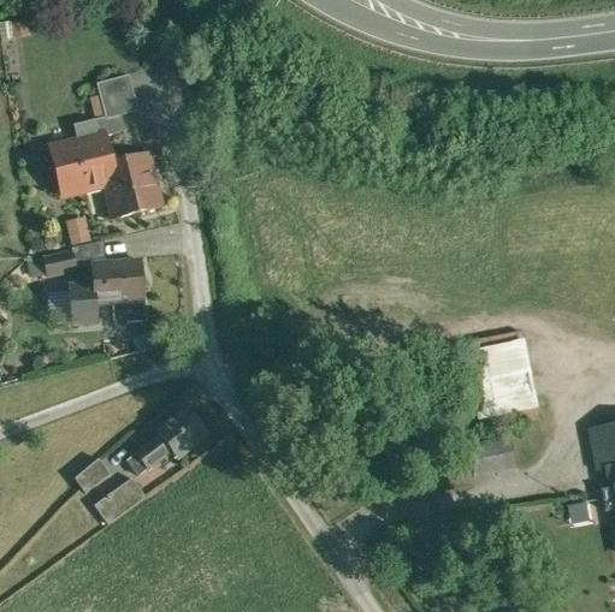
[(128,73),(98,82),(105,114),(72,123),(76,138),(102,132),(104,134),(125,129),(120,112),(136,107),(128,73)]
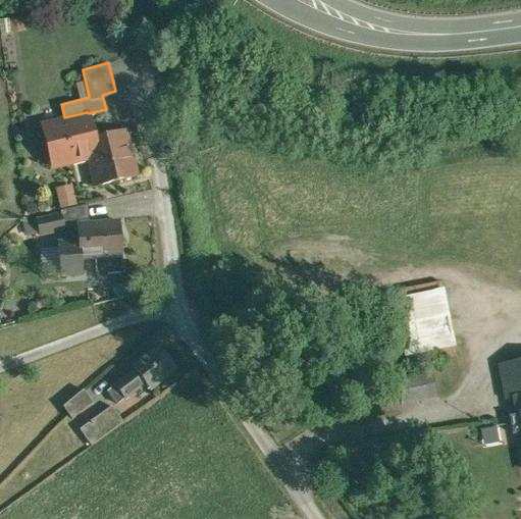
[(124,128),(93,137),(88,113),(87,112),(64,117),(42,123),(52,164),(88,155),(95,184),(136,173),(124,128)]
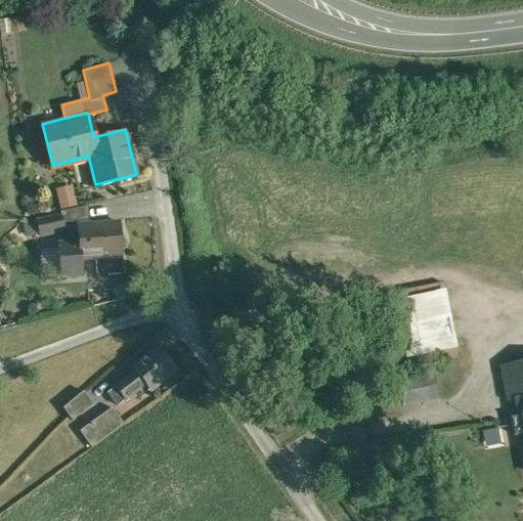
[(73,183),(57,185),(60,205),(76,203),(73,183)]
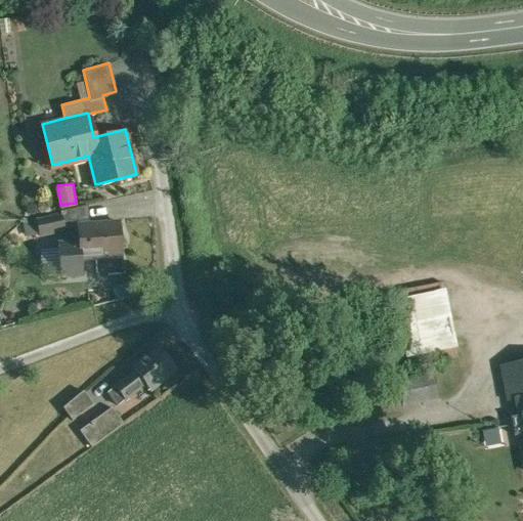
[(87,203),(57,209),(58,213),(60,213),(61,220),(88,218),(87,203)]
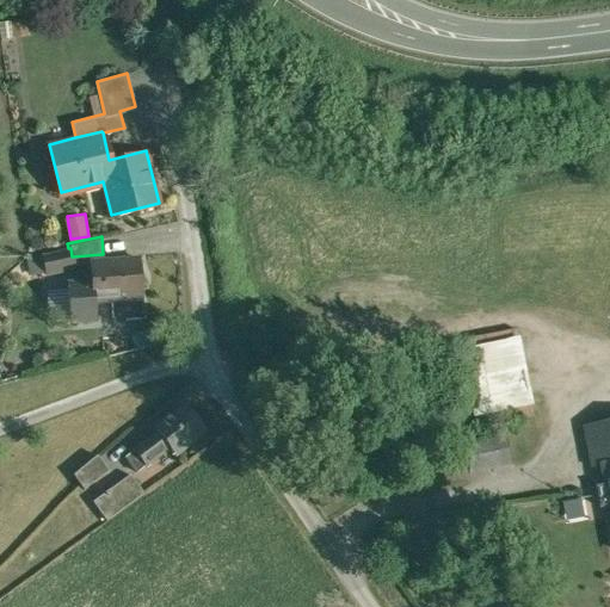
[(68,248),(41,255),(44,271),(74,265),(72,256),(71,248),(68,248)]
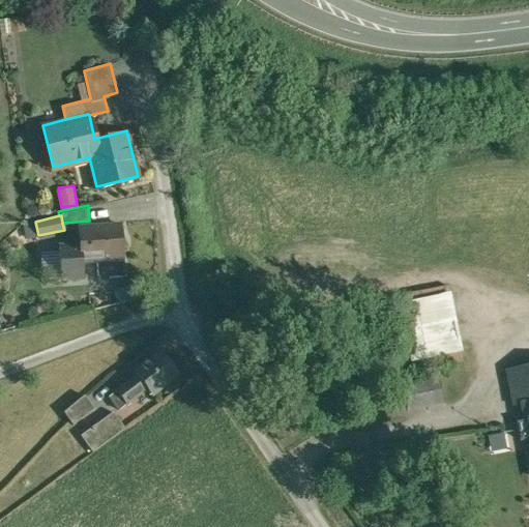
[(120,224),(77,226),(78,244),(58,245),(60,275),(82,274),(81,259),(122,257),(120,224)]
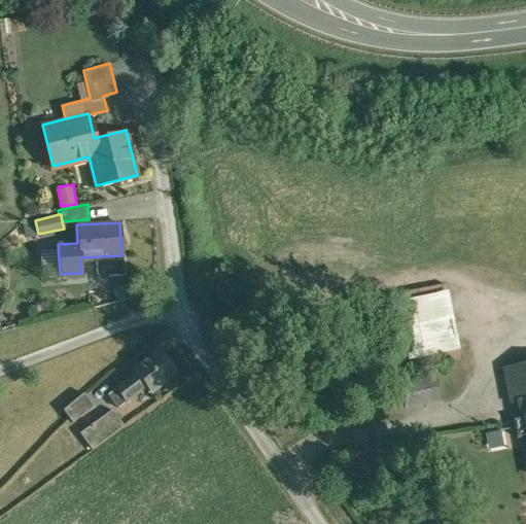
[(432,285),(392,293),(407,367),(447,358),(432,285)]
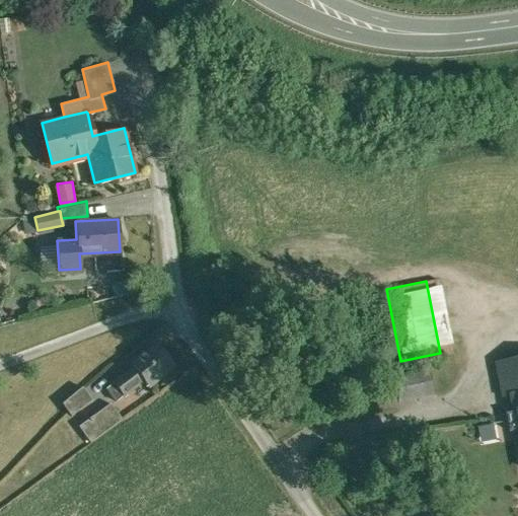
[(517,333),(494,338),(508,412),(517,410),(517,333)]
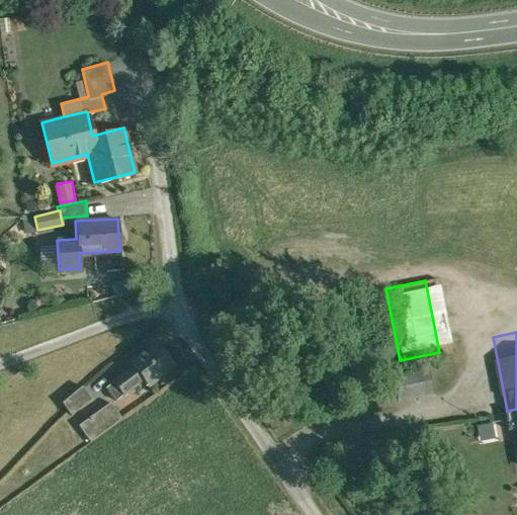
[(157,342),(131,362),(133,364),(142,377),(147,383),(174,364),(157,342)]
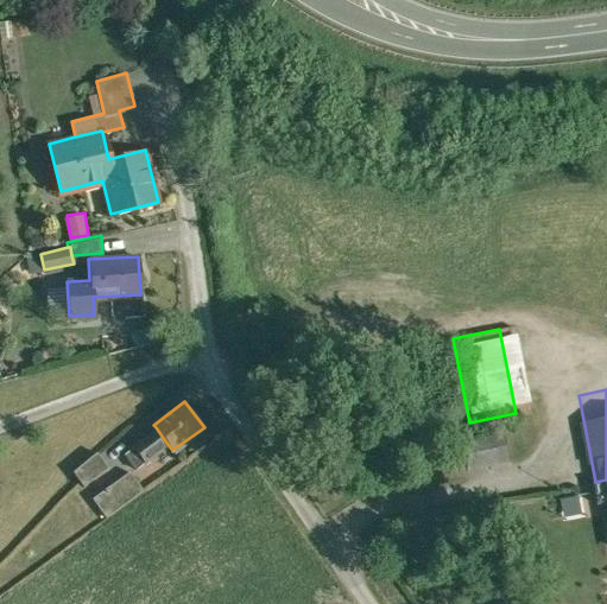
[(156,427),(132,445),(133,446),(144,461),(166,443),(156,427)]
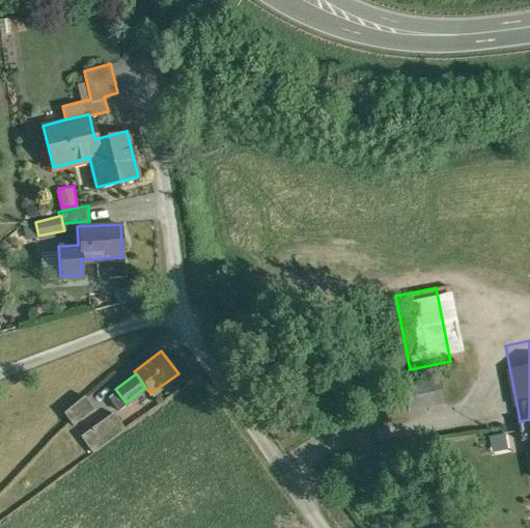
[(126,403),(116,390),(109,395),(118,408),(126,403)]
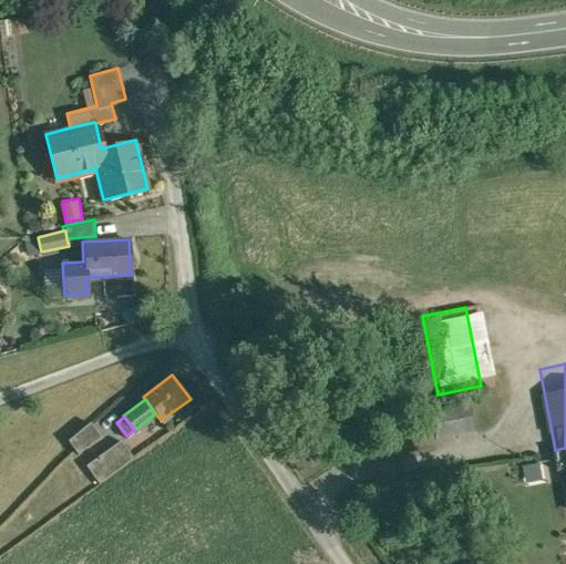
[(90,420),(68,439),(78,452),(101,434),(90,420)]
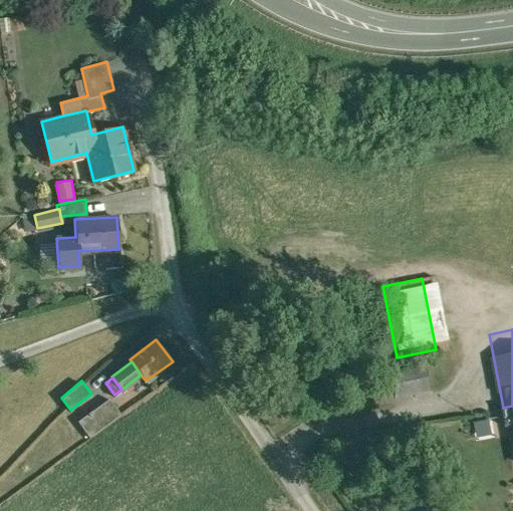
[(109,398),(77,420),(89,437),(120,414),(109,398)]
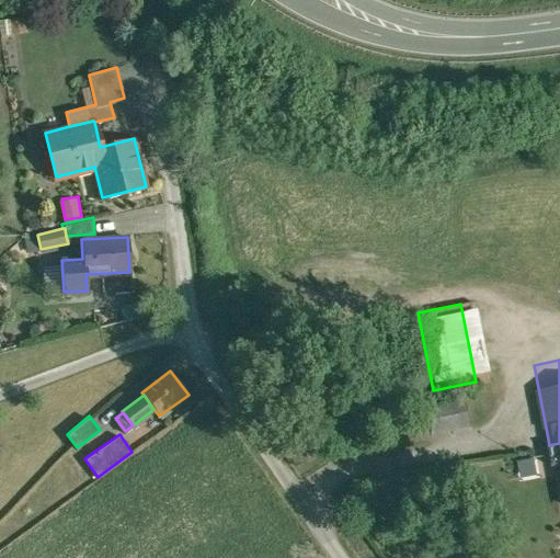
[(559,443),(549,445),(552,464),(559,463),(559,443)]
